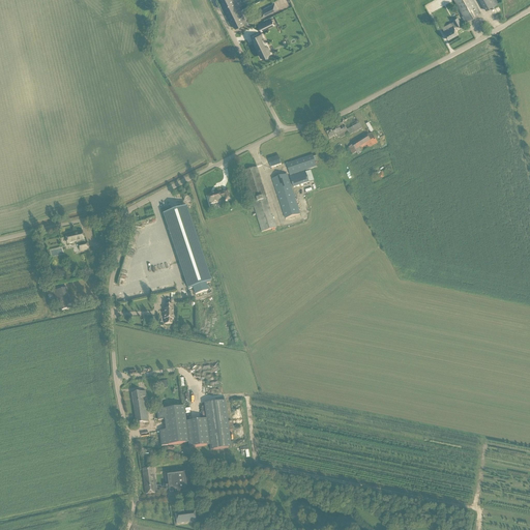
[(238,11),(236,5),(238,4),(236,0),(221,0),(224,4),(229,16),(238,11)]
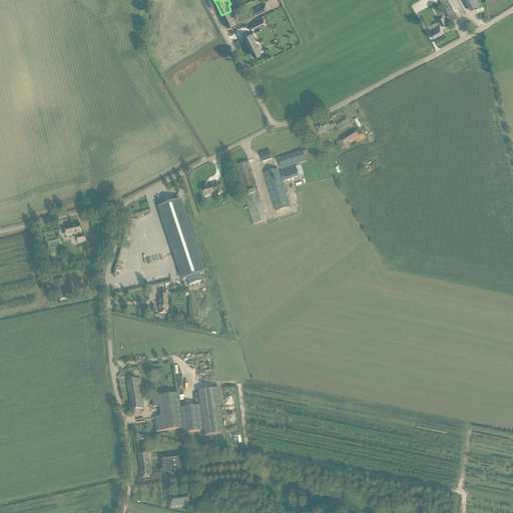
[(440,0),(451,20),(465,12),(458,0),(440,0)]
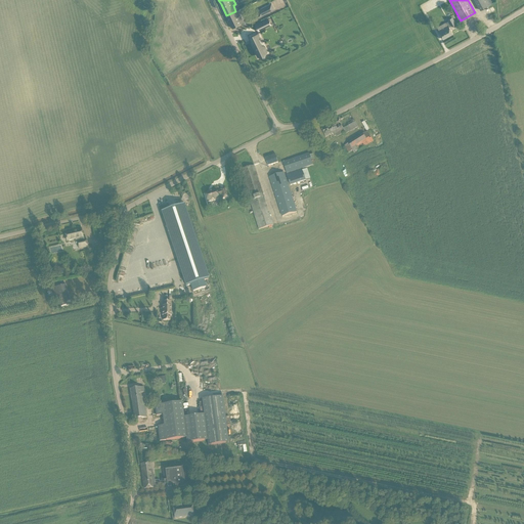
[(474,0),(480,9),(492,3),(489,0),(474,0)]
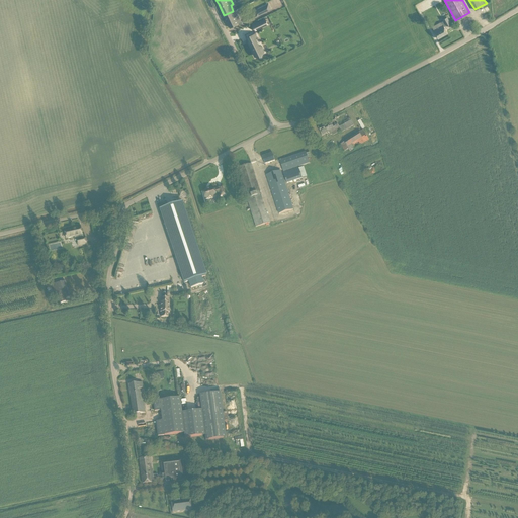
[(260,14),(271,9),(268,3),(257,9),(260,14)]
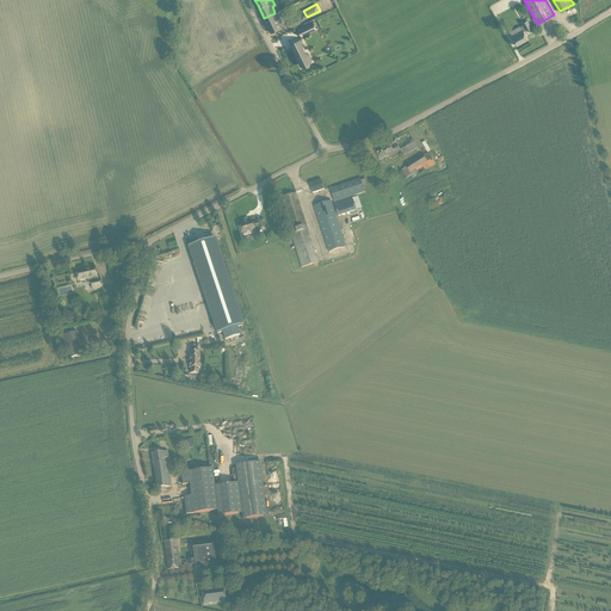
[(264,18),(271,31),(276,29),(284,25),(279,17),(277,18),(275,13),(264,18)]
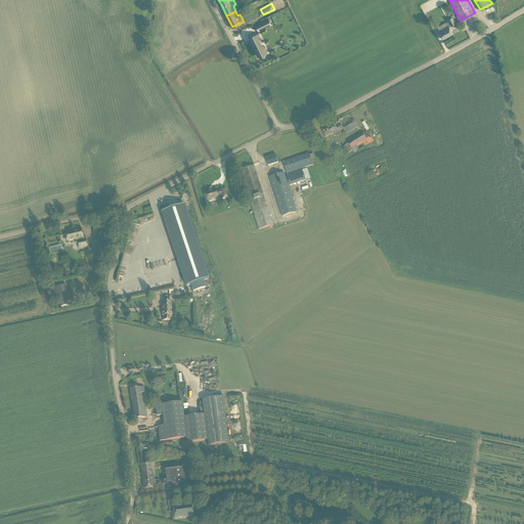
[(438,30),(443,38),(448,35),(449,36),(453,34),(449,27),(451,26),(452,26),(455,24),(452,17),(448,19),(449,20),(446,23),(448,25),(447,26),(445,22),(437,27),(439,30),(438,30)]
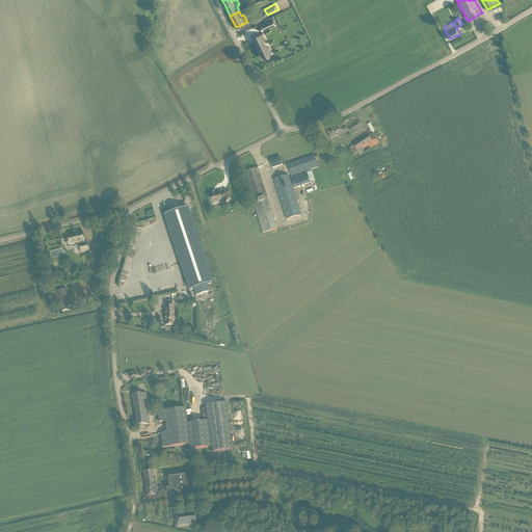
[(264,33),(256,37),(258,42),(257,43),(263,56),(270,52),(264,40),(266,38),(264,33)]
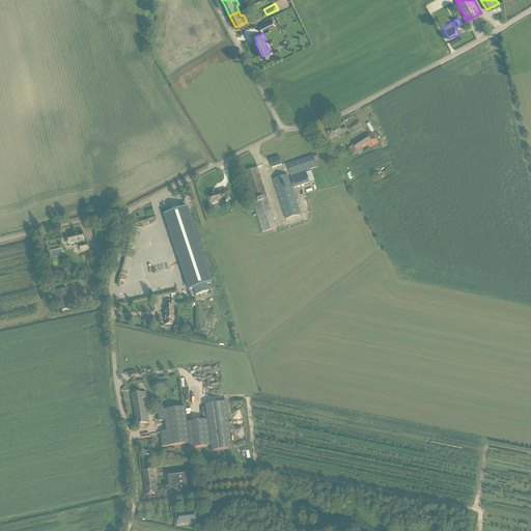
[(326,132),(328,137),(330,140),(334,137),(335,139),(330,141),(333,147),(338,144),(335,140),(340,138),(340,139),(348,134),(350,136),(363,129),(356,116),(326,132)]
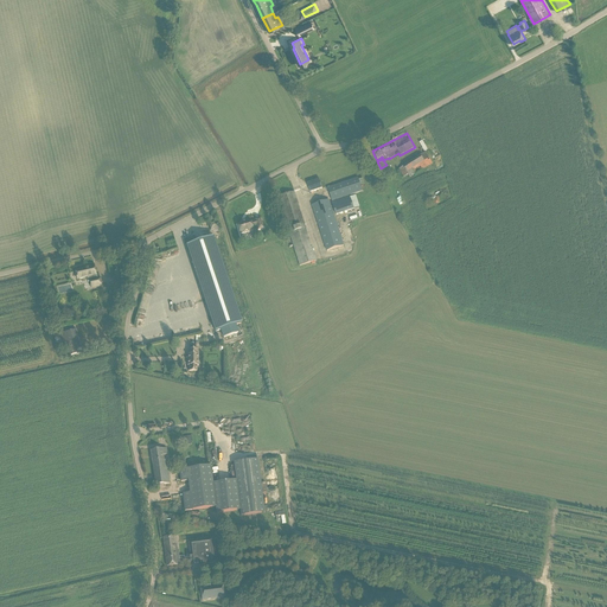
[(410,177),(432,164),(426,153),(400,170),(404,177),(408,174),(410,177)]
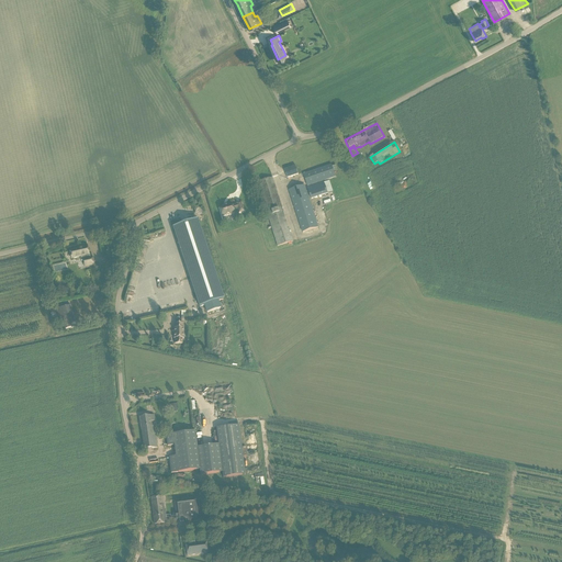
[(303,175),(305,179),(307,186),(335,176),(332,165),(303,175)]
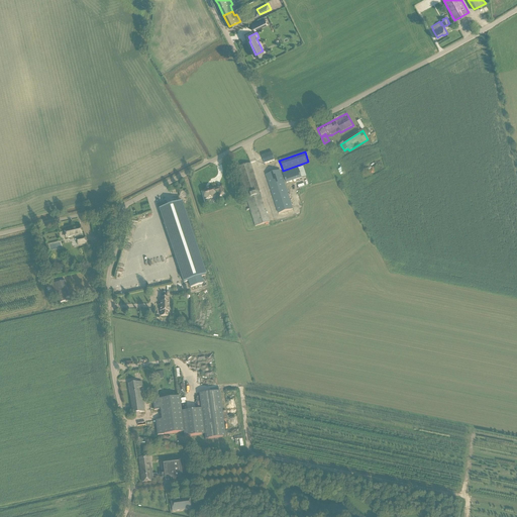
[(272,152),(262,156),(264,164),(274,161),(272,152)]
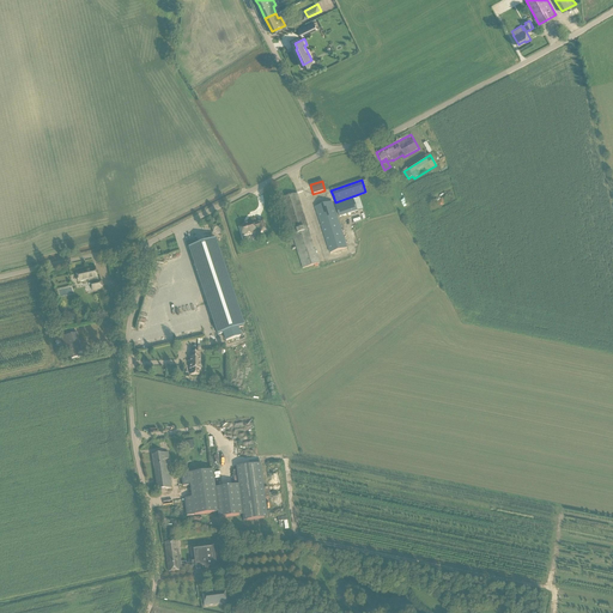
[(280,199),(283,205),(303,268),(319,263),(297,194),(280,199)]
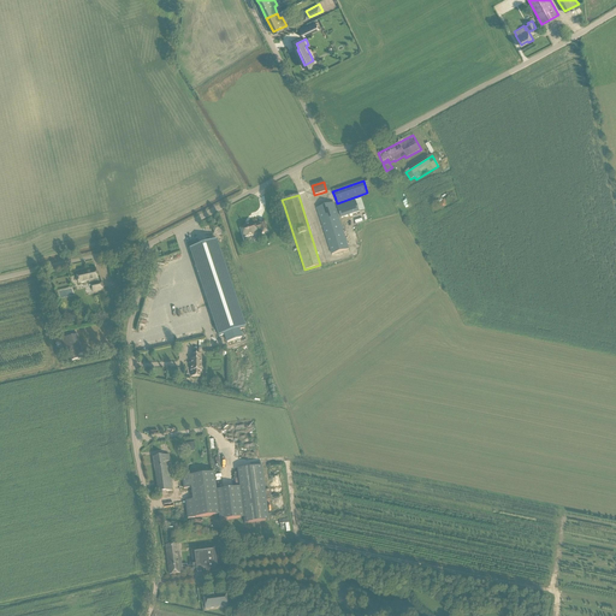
[(336,206),(341,220),(359,214),(359,213),(365,211),(361,200),(355,202),(355,200),(336,206)]
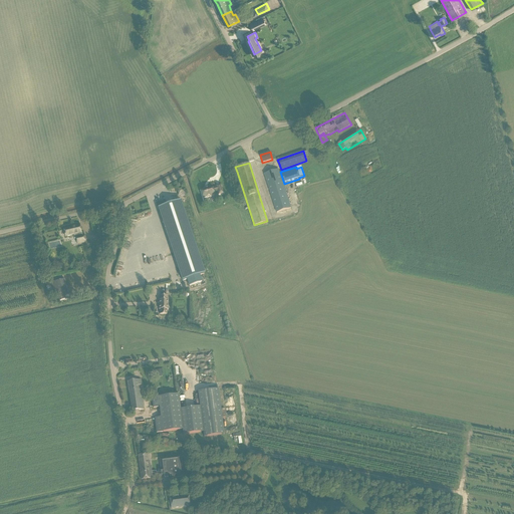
[(278,170),(264,175),(277,213),(291,208),(278,170)]
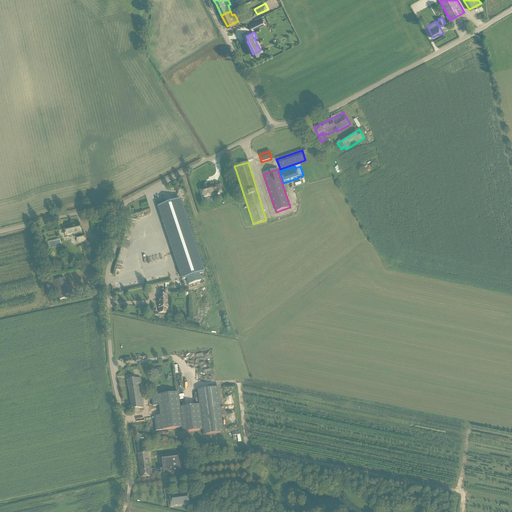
[(199,190),(201,194),(202,198),(214,194),(213,192),(216,191),(217,194),(222,193),(219,185),(215,186),(215,187),(212,188),(211,186),(207,187),(207,186),(203,188),(203,189),(199,190)]
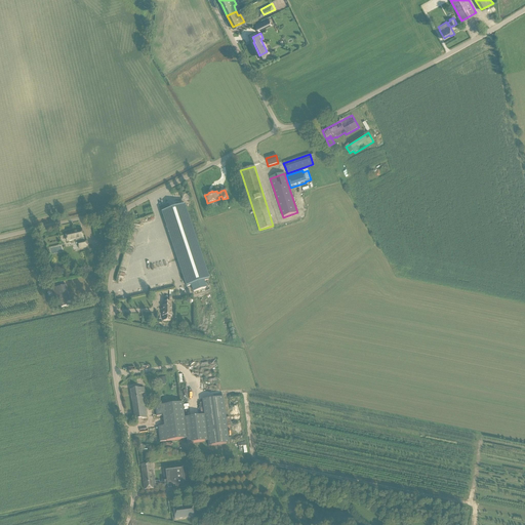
[(161,213),(163,218),(186,287),(191,286),(193,292),(206,288),(204,281),(208,280),(184,206),(161,213)]
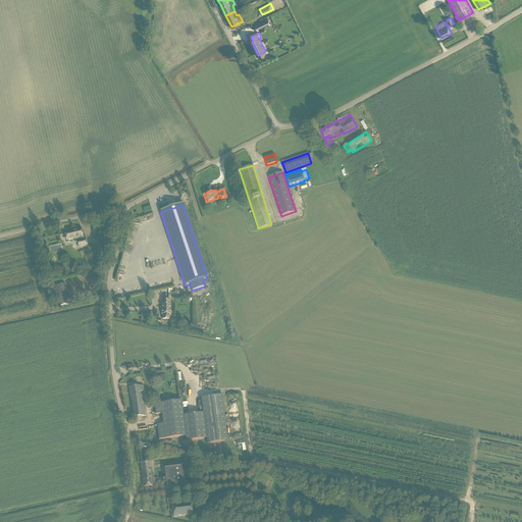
[(64,233),(66,241),(74,239),(75,243),(76,242),(79,248),(87,246),(86,241),(84,241),(83,237),(82,237),(81,230),(76,231),(76,230),(64,233)]
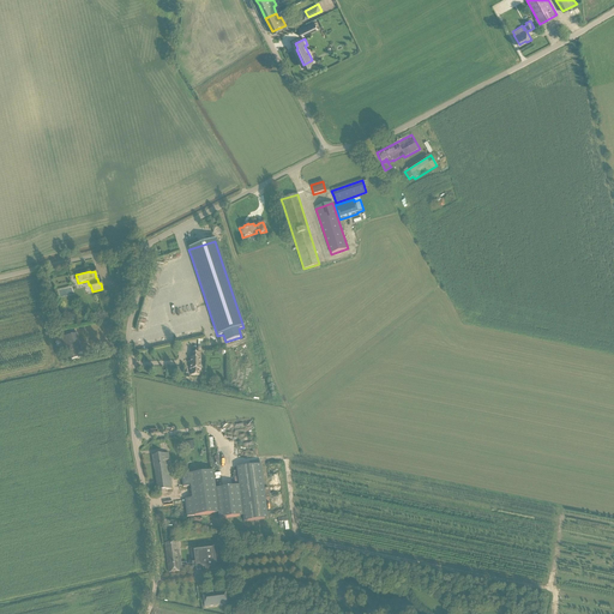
[(77,335),(60,338),(65,362),(83,359),(77,335)]
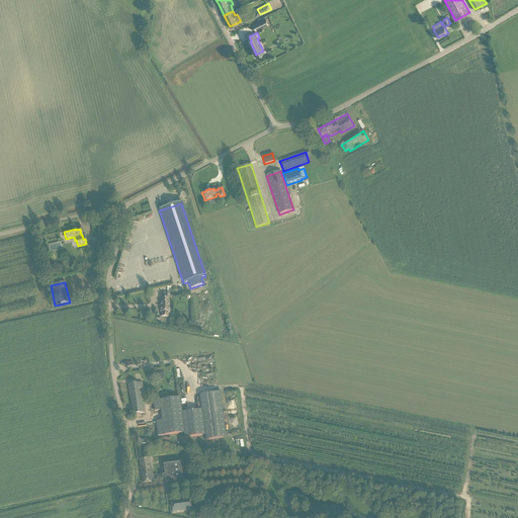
[(161,318),(166,318),(168,318),(168,313),(169,313),(169,303),(168,303),(168,298),(161,298),(161,303),(160,303),(160,313),(161,313),(161,318)]
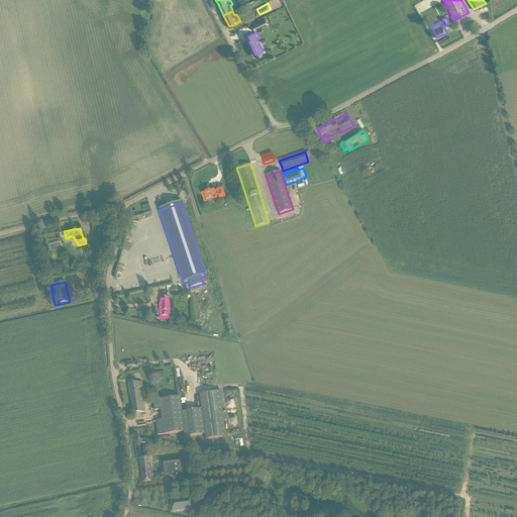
[(137,383),(133,384),(128,384),(132,414),(144,412),(141,392),(138,392),(138,388),(143,388),(142,384),(141,384),(141,383),(137,383)]
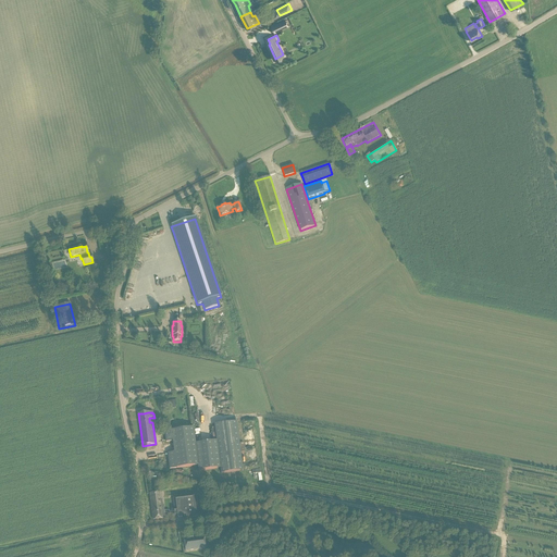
[(172,431),(164,431),(165,443),(172,442),(174,453),(168,454),(170,470),(197,466),(198,471),(220,469),(221,474),(243,471),(236,422),(214,425),(217,441),(196,444),(194,428),(172,431)]
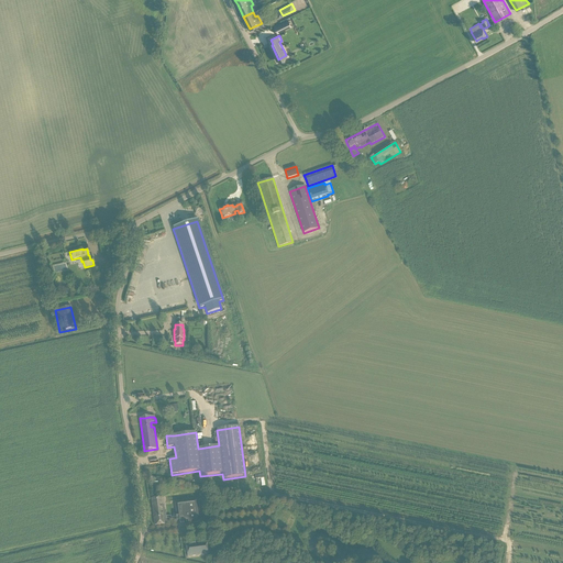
[(262,486),(265,486),(264,474),(255,475),(255,478),(261,478),(262,486)]
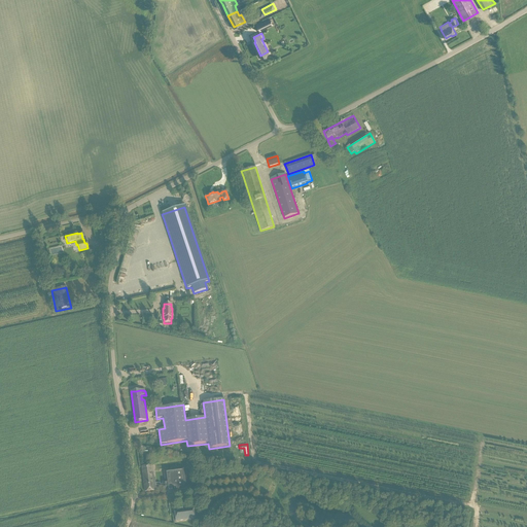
[(151,473),(150,466),(141,467),(144,492),(156,491),(155,486),(157,485),(159,487),(166,486),(166,492),(186,489),(185,488),(190,488),(189,481),(190,481),(188,468),(164,471),(165,484),(160,485),(160,483),(155,483),(155,479),(154,479),(153,472),(151,473)]
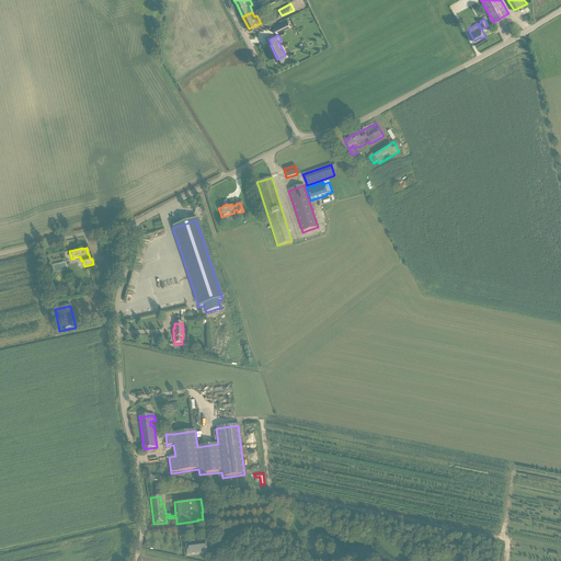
[(205,540),(185,544),(186,554),(206,552),(205,540)]
